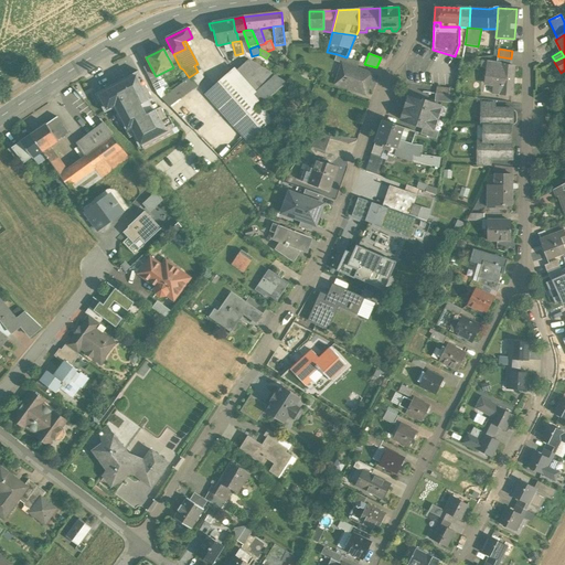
[(347,57),(337,54),(334,61),(342,63),(358,68),(360,62),(347,57)]
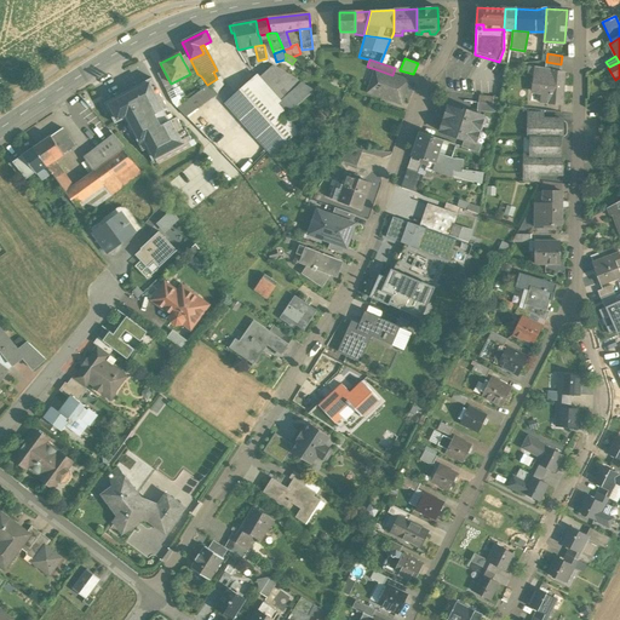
[(561,64),(546,62),(545,70),(552,72),(560,72),(561,64)]
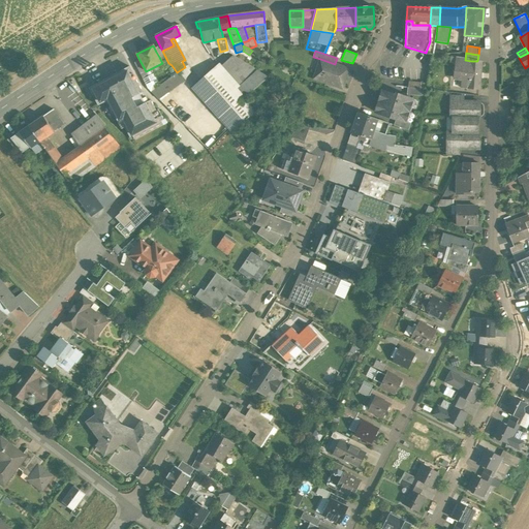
[(168,63),(164,55),(159,57),(162,63),(146,71),(148,74),(147,75),(148,76),(172,65),(168,63)]
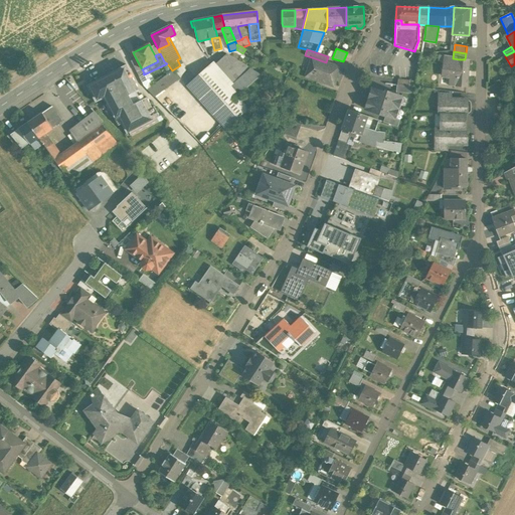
[(262,75),(228,54),(216,65),(233,83),(245,72),(253,81),(262,75)]
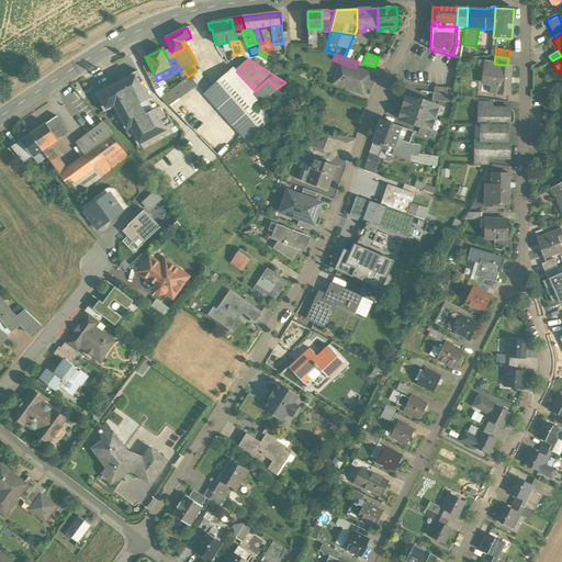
[(494,64),(484,62),(482,77),(491,78),(490,93),(496,94),(501,65),(494,64)]
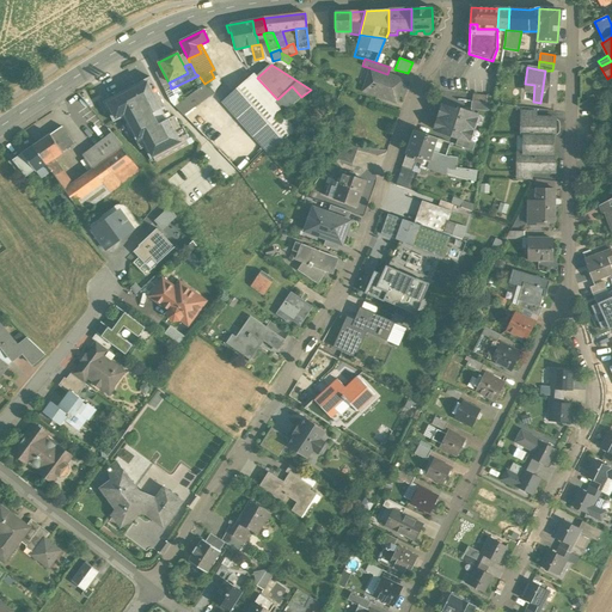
[(387,74),(371,68),(363,91),(395,102),(403,79),(387,74)]
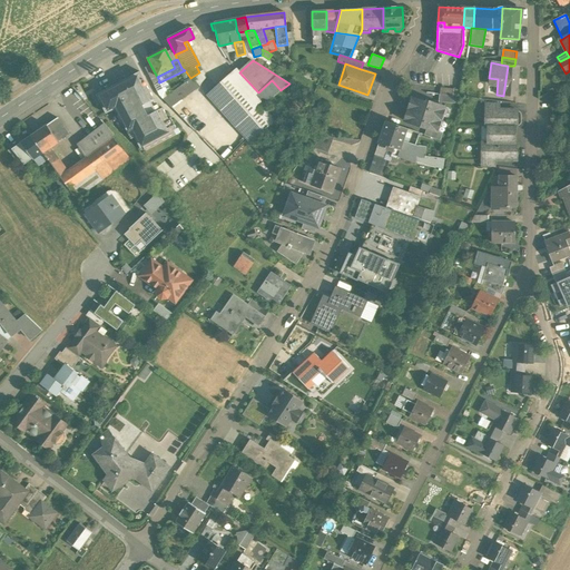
[(150,65),(145,68),(150,79),(151,79),(157,77),(150,65)]
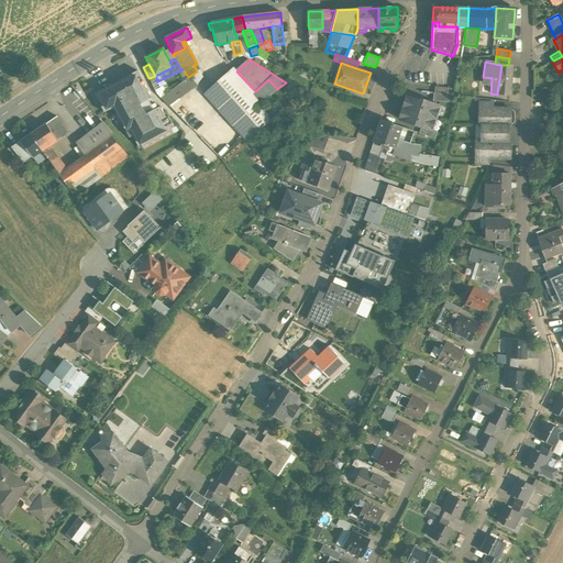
[(508,65),(501,65),(497,95),(510,96),(512,66),(508,65)]
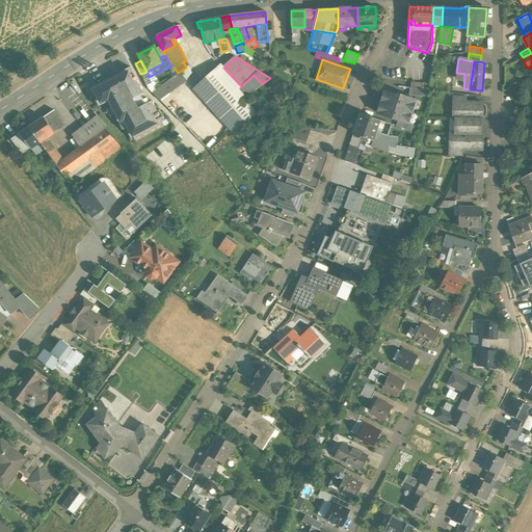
[(241,86),(223,68),(219,65),(192,88),(235,136),(259,115),(257,112),(249,105),(247,101),(245,100),(246,99),(238,89),(241,86)]
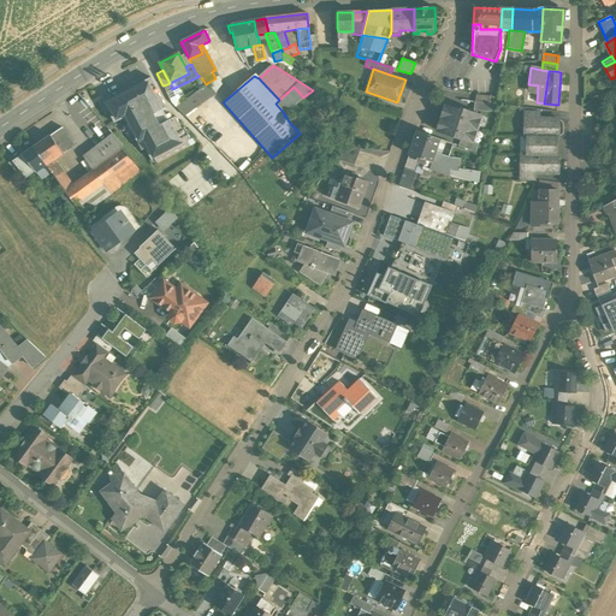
[(166,107),(150,77),(130,88),(130,89),(124,92),(104,102),(114,123),(124,118),(142,150),(146,149),(152,160),(154,159),(157,161),(189,144),(188,141),(190,140),(184,128),(182,129),(176,117),(169,120),(163,110),(166,107)]
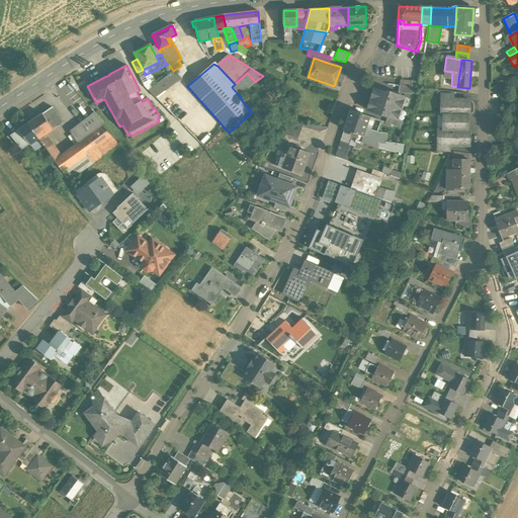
[(181,66),(173,71),(174,71),(180,78),(187,70),(184,65),(181,66)]
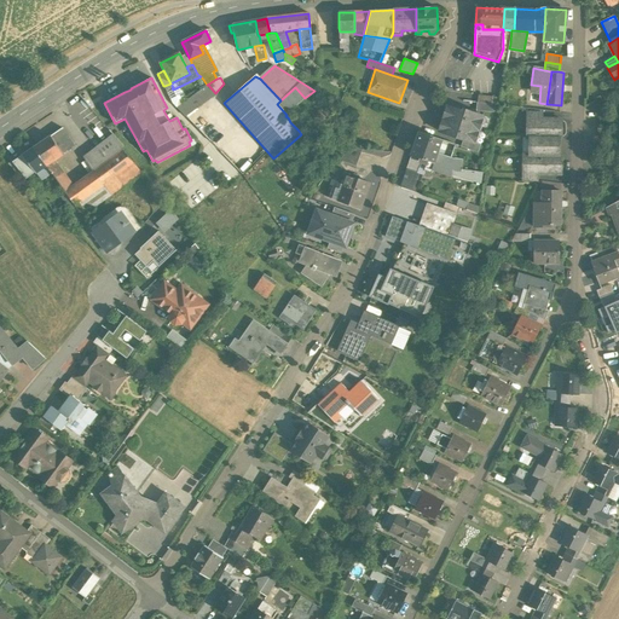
[(208,85),(177,108),(185,116),(215,94),(215,93),(208,85)]
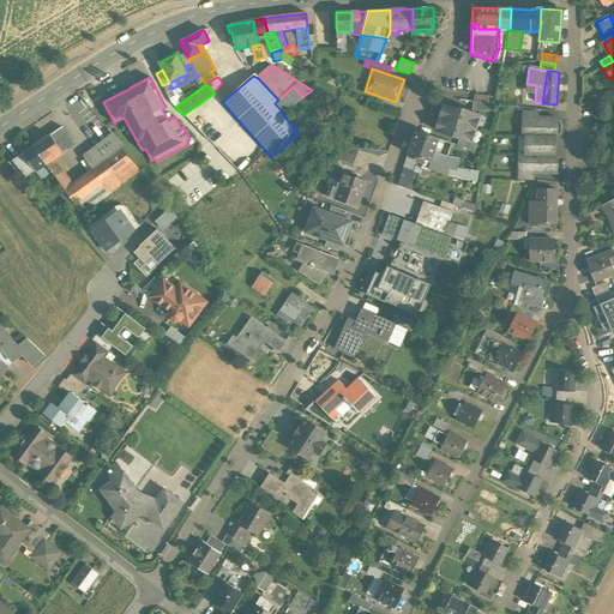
[(278,100),(275,103),(284,114),(286,113),(302,97),(293,86),(278,100)]
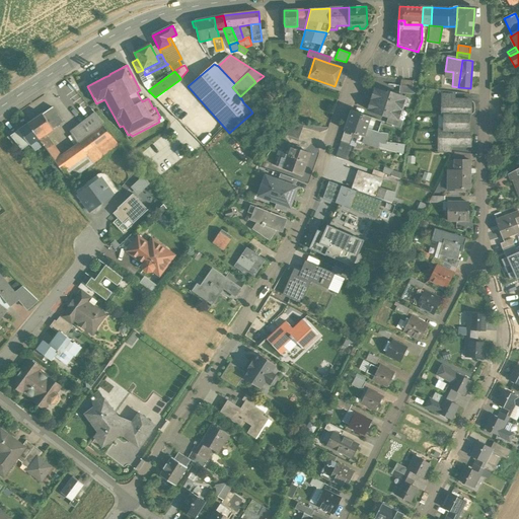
[(419,82),(401,80),(400,86),(419,88),(419,82)]
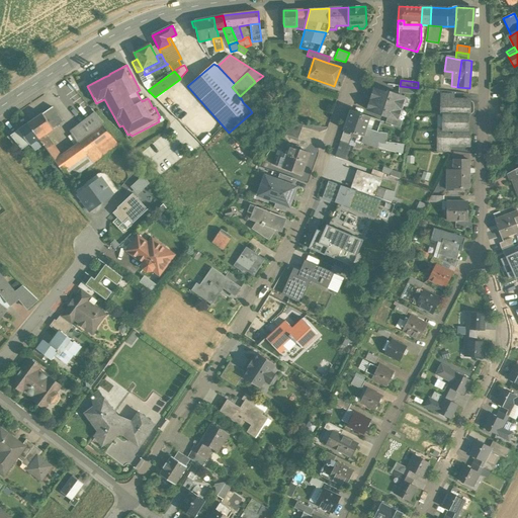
[(390,95),(374,90),(371,100),(399,109),(404,97),(391,93),(390,95)]
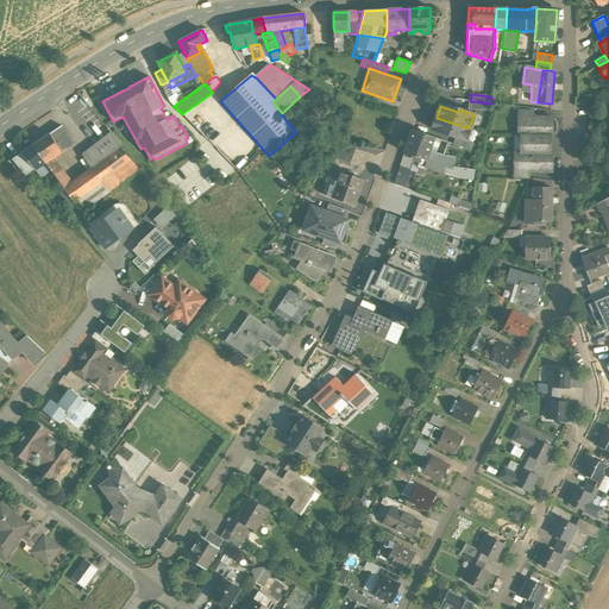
[(295,112),(286,120),(294,129),(297,125),(296,123),(301,119),(295,112)]
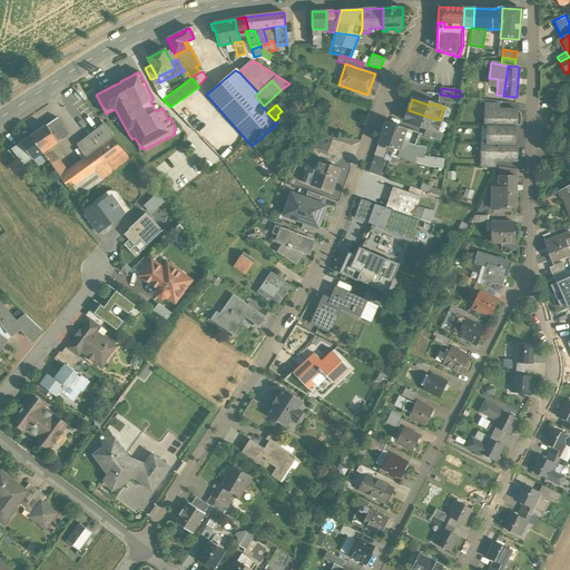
[(439,120),(409,110),(405,120),(428,128),(435,131),(439,120)]
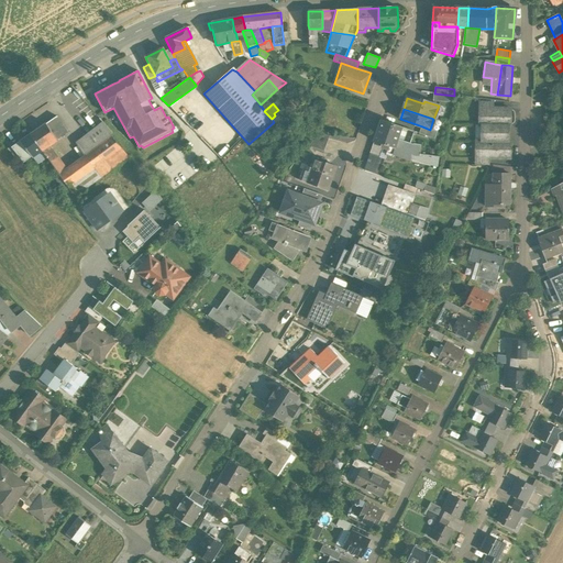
[(510,109),(479,109),(479,125),(482,125),(508,125),(510,125),(510,109)]
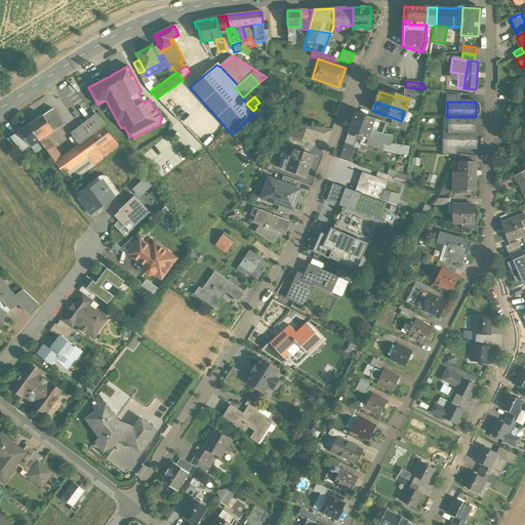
[(375,119),(356,113),(355,114),(353,120),(349,132),(359,135),(362,136),(368,138),(371,130),(375,119)]
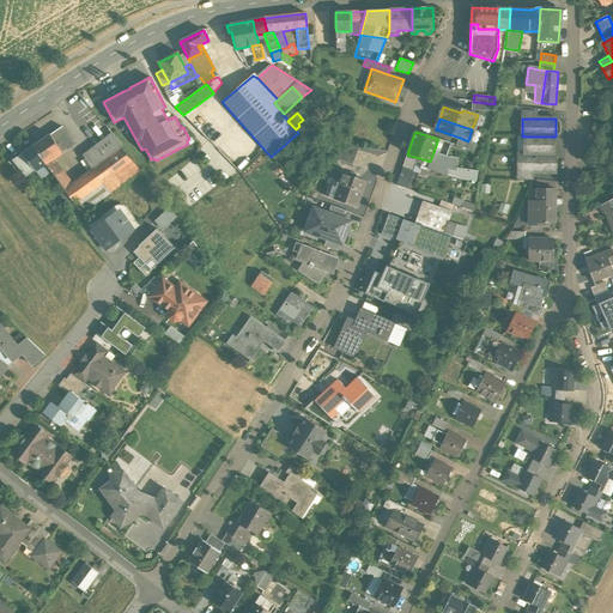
[(50,135),(34,146),(46,164),(53,159),(62,152),(50,135)]
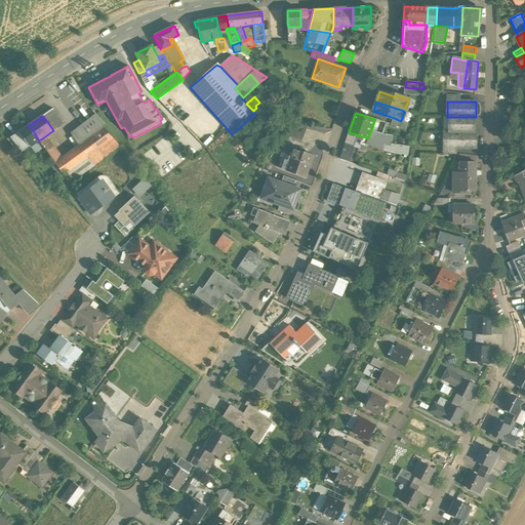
[(474,117),(449,117),(449,131),(449,132),(474,132),(474,117)]
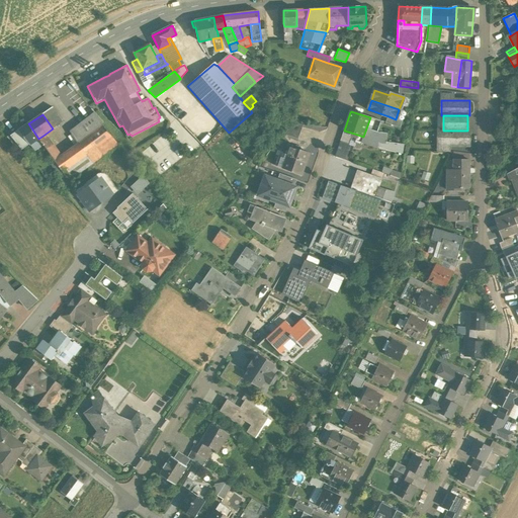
[(396,119),(389,116),(386,122),(400,127),(402,121),(396,119)]
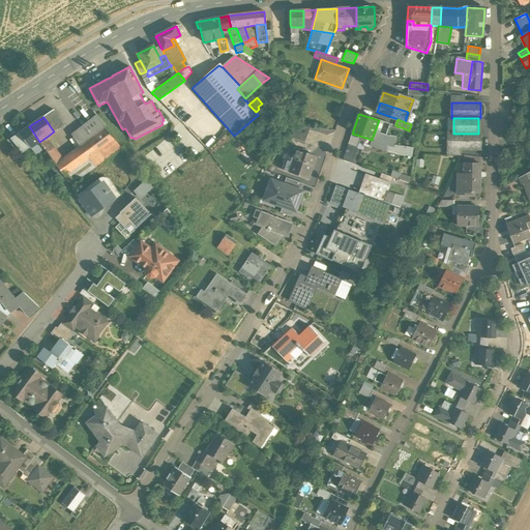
[(29,126),(19,134),(31,148),(39,142),(29,126)]
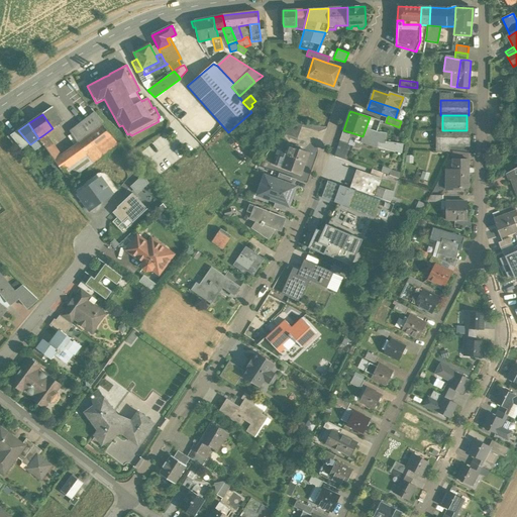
[(303,125),(291,123),(283,133),(298,139),(303,125)]
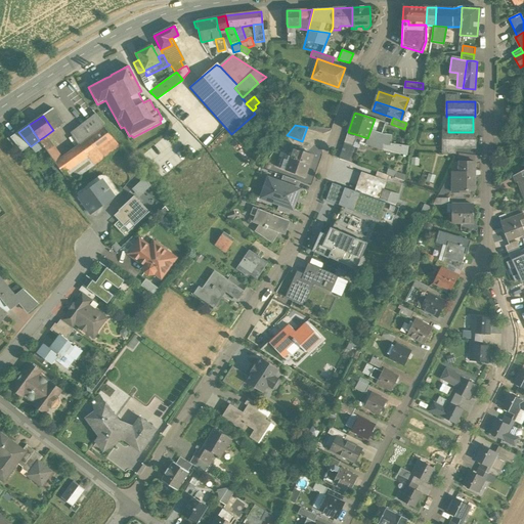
[(384,134),(370,130),(367,138),(361,136),(358,144),(365,146),(366,144),(383,149),(384,143),(391,144),(392,135),(385,134),(384,134)]
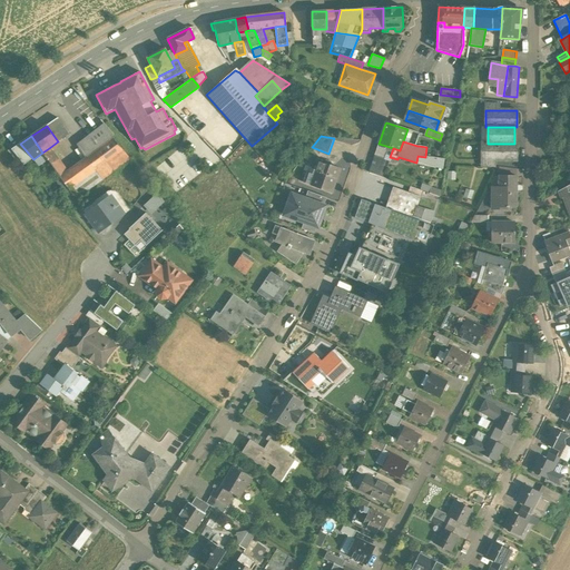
[(514,144),(488,144),(488,143),(482,143),(482,160),(517,160),(517,144),(514,144)]
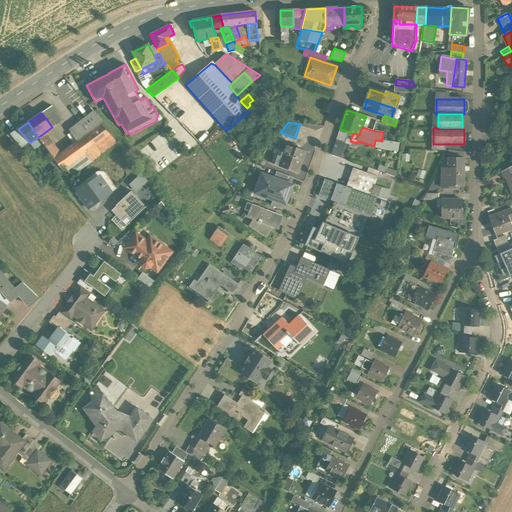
[(350,132),(340,129),(336,140),(346,143),(350,132)]
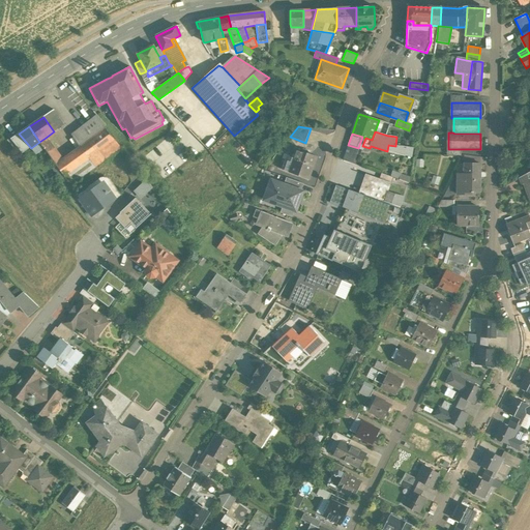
[(46,138),(39,142),(42,146),(46,150),(52,146),(46,138)]
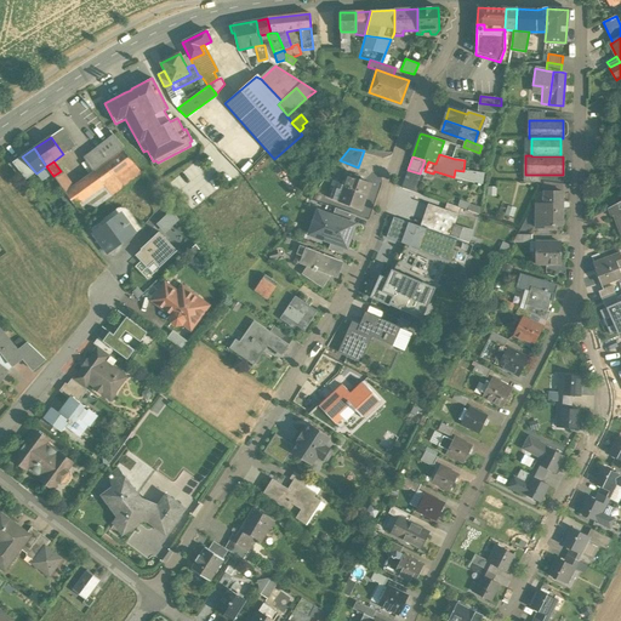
[(50,171),(41,180),(50,187),(52,184),(57,181),(53,176),(50,171)]
